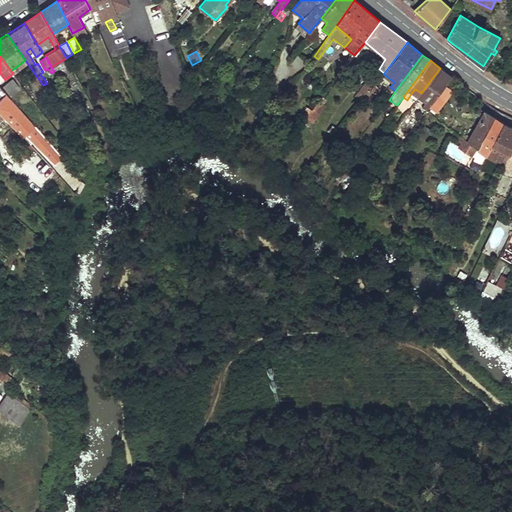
[(422,106),(427,109),(429,106),(445,85),(451,77),(440,68),(421,93),(418,96),(425,101),(422,106)]
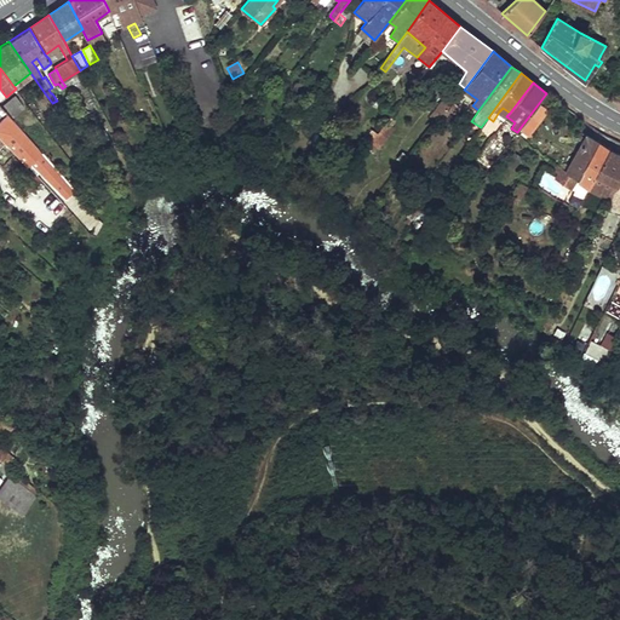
[(468,92),(464,90),(457,99),(459,102),(468,92)]
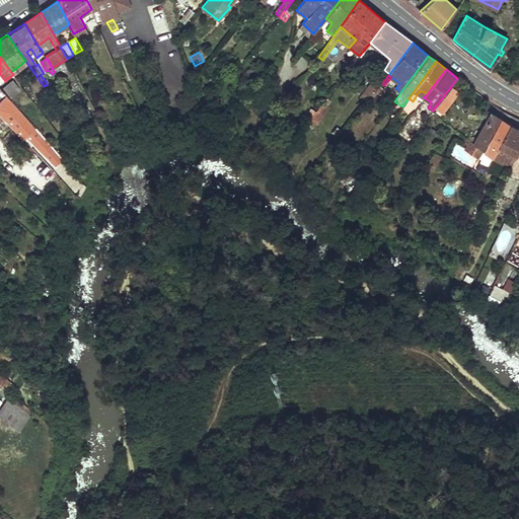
[(43,91),(46,89),(44,86),(38,78),(31,82),(38,90),(41,88),(43,91)]
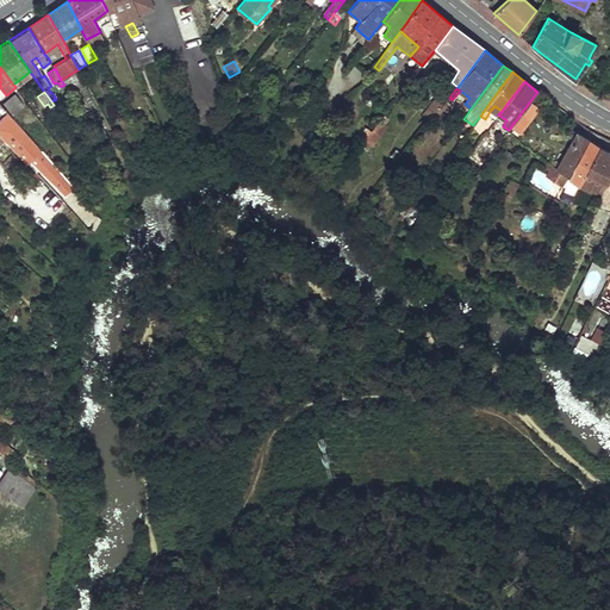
[(14,95),(2,106),(12,118),(25,107),(17,97),(16,95),(14,95)]
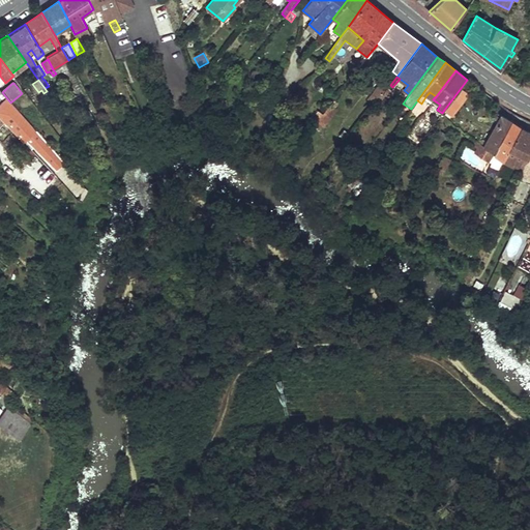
[(22,86),(30,98),(36,94),(29,85),(27,87),(25,84),(22,86)]
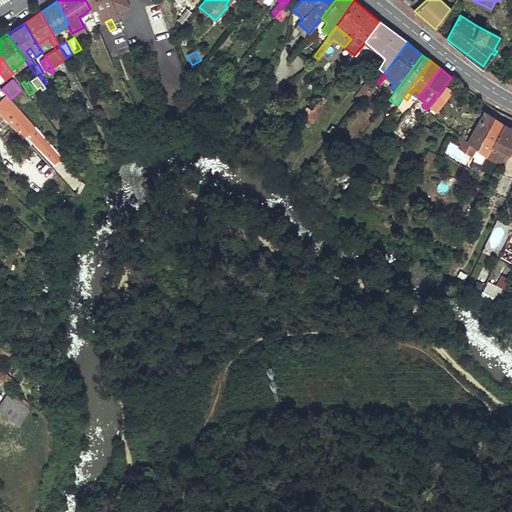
[(368,93),(372,96),(379,87),(377,87),(379,84),(377,82),(368,93)]
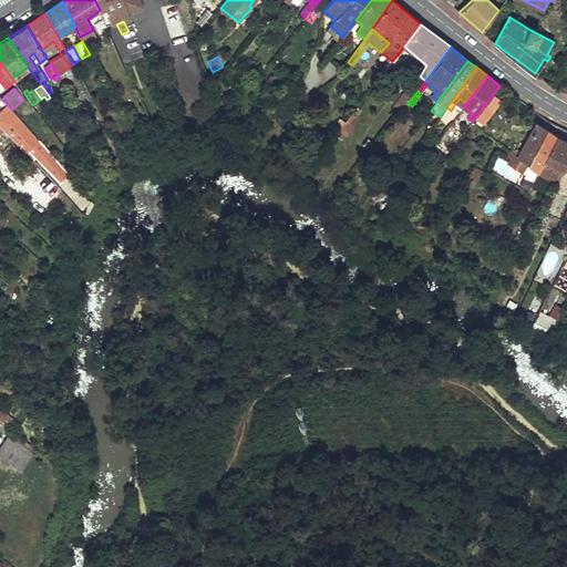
[(394,105),(401,111),(410,100),(403,93),(394,105)]
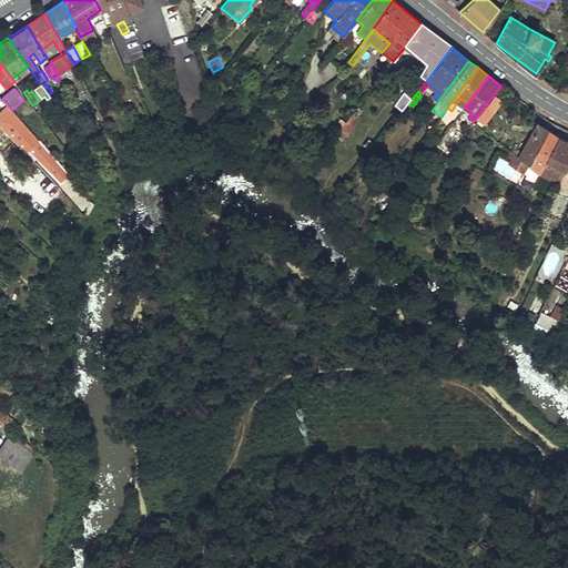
[(500,100),(494,94),(476,118),(483,123),(488,115),(489,115),(500,100)]
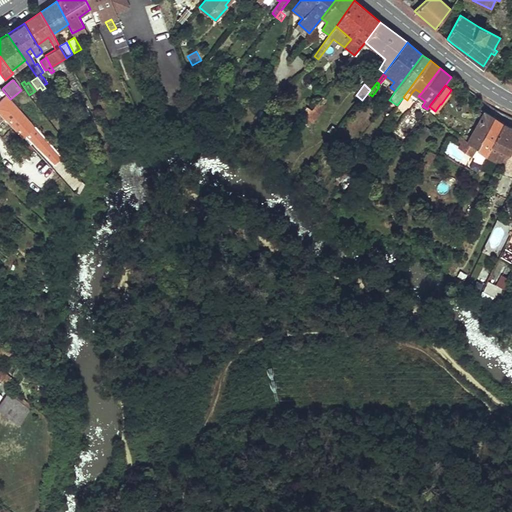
[(57,162),(61,157),(10,99),(2,89),(0,87),(0,112),(5,117),(30,144),(33,142),(54,164),(57,162)]
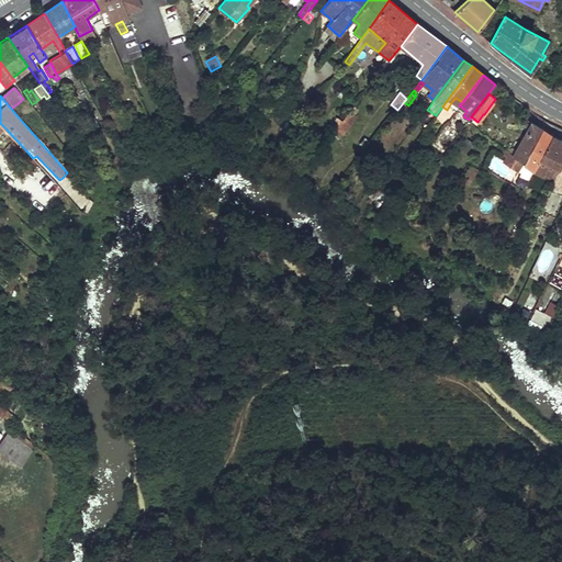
[(337,127),(344,133),(356,117),(348,112),(341,121),(337,127)]
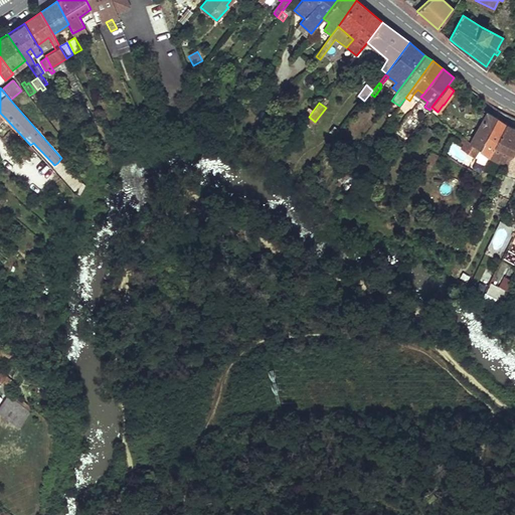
[(308,108),(303,114),(308,118),(309,117),(313,111),(308,108)]
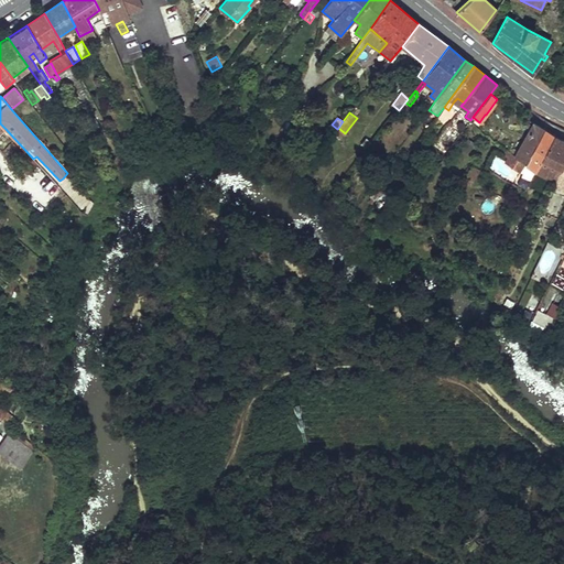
[(514,155),(525,163),(544,129),(533,122),(521,143),(514,155)]
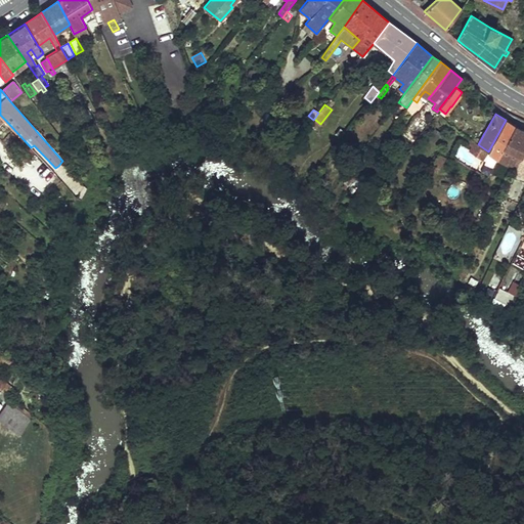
[(492,155),(497,159),(515,126),(506,120),(488,151),(478,144),(475,141),(472,145),(469,150),(483,160),(486,156),(490,159),(492,155)]
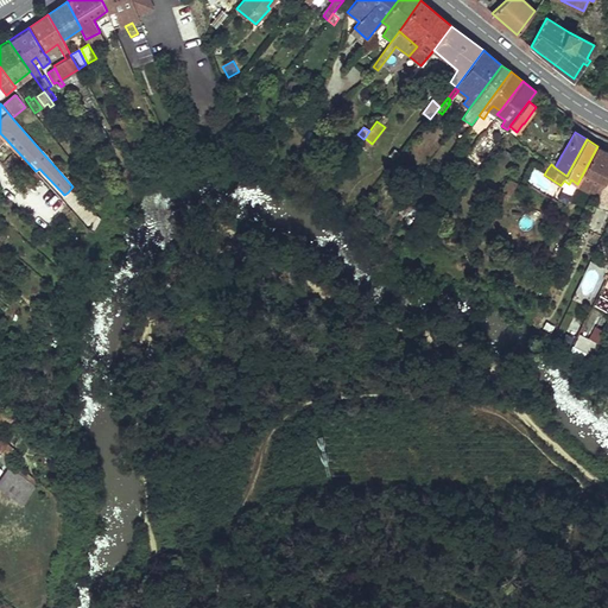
[(607,151),(597,146),(577,184),(600,195),(607,168),(607,151)]
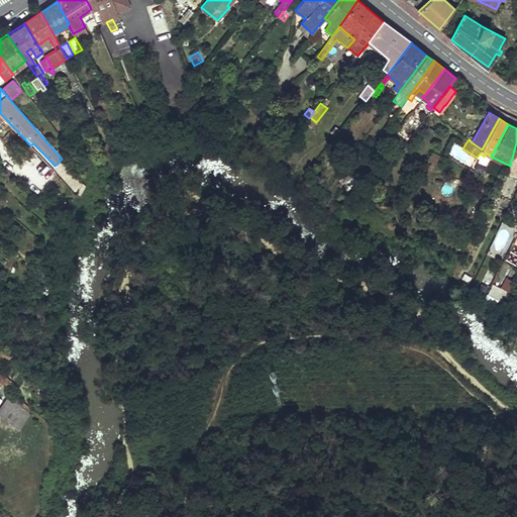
[(469,139),(472,142),(478,131),(475,129),(469,139)]
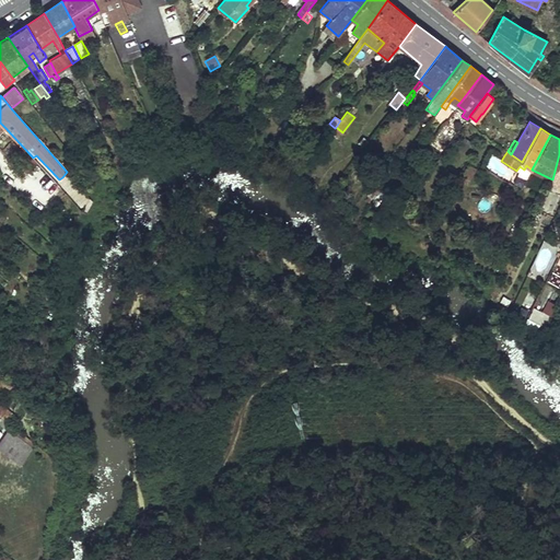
[(370,153),(380,160),(385,151),(376,144),(370,153)]
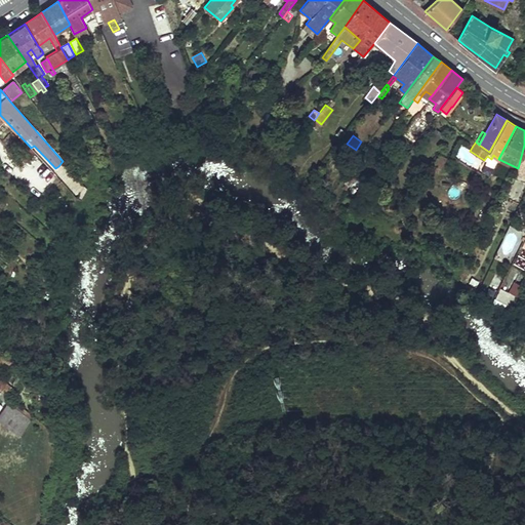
[(516,174),(524,176),(524,145),(518,168),(516,174)]
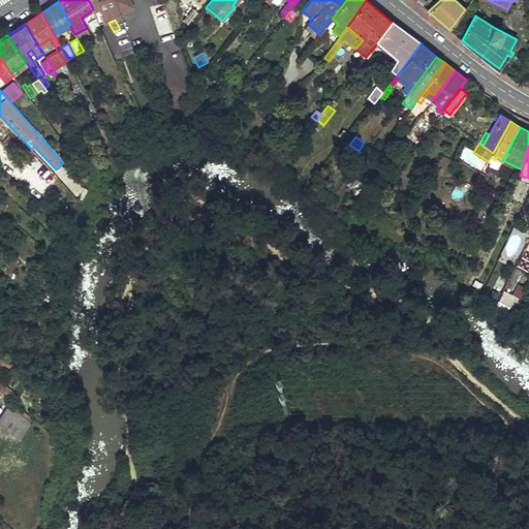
[(497,170),(501,164),(491,158),(487,164),(497,170)]
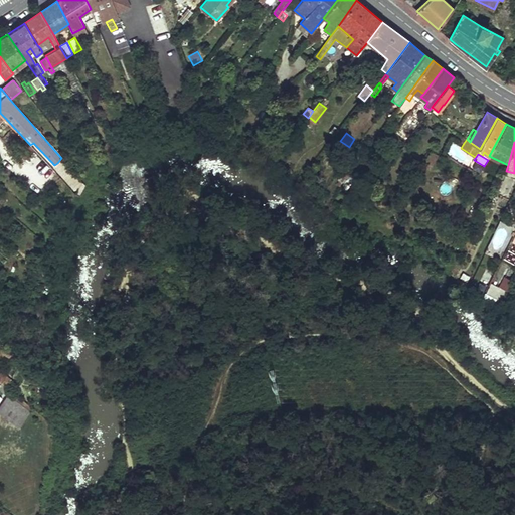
[(75,182),(70,187),(76,193),(82,181),(77,176),(61,158),(57,163),(58,164),(75,182)]
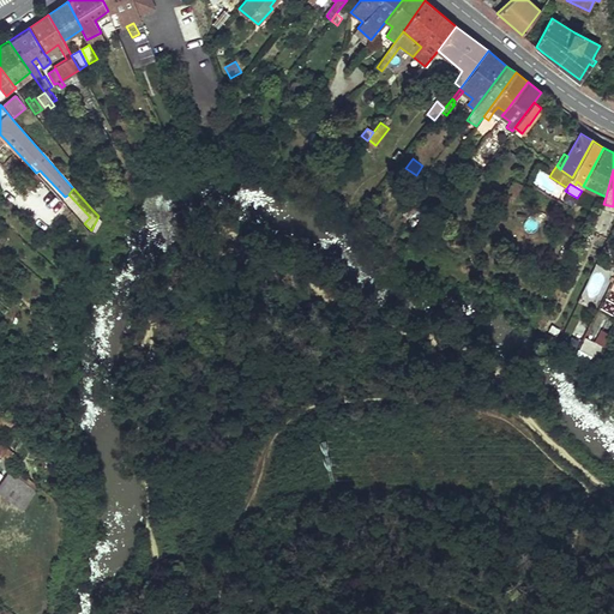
[(70,196),(64,202),(84,223),(90,217),(70,196)]
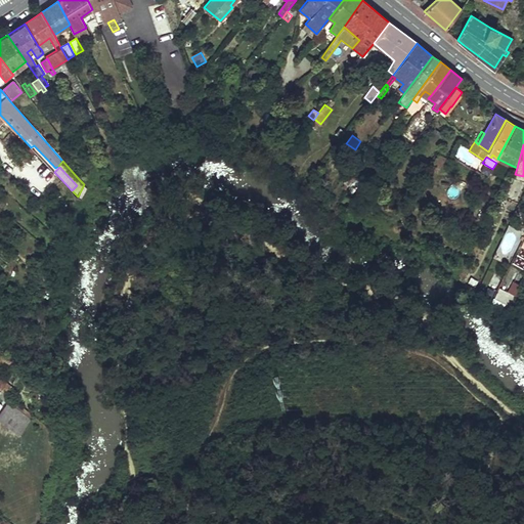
[(523,270),(523,239),(512,265),(523,270)]
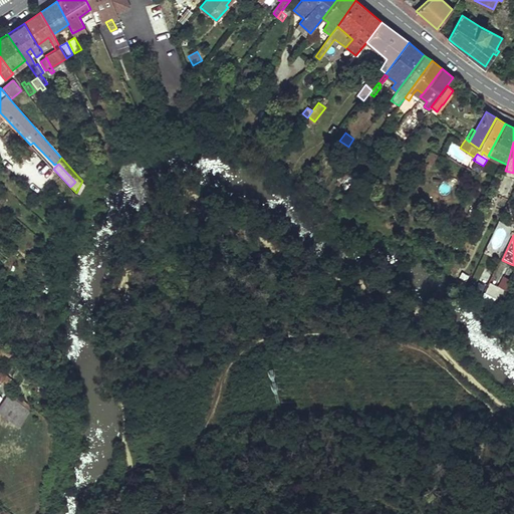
[(487,284),(492,275),(487,272),(482,281),(487,284)]
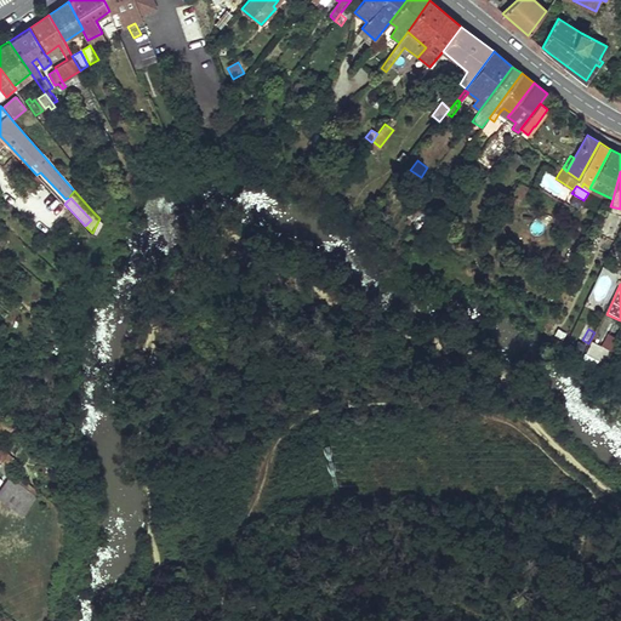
[(604,363),(616,339),(608,334),(600,347),(596,345),(590,355),(604,363)]
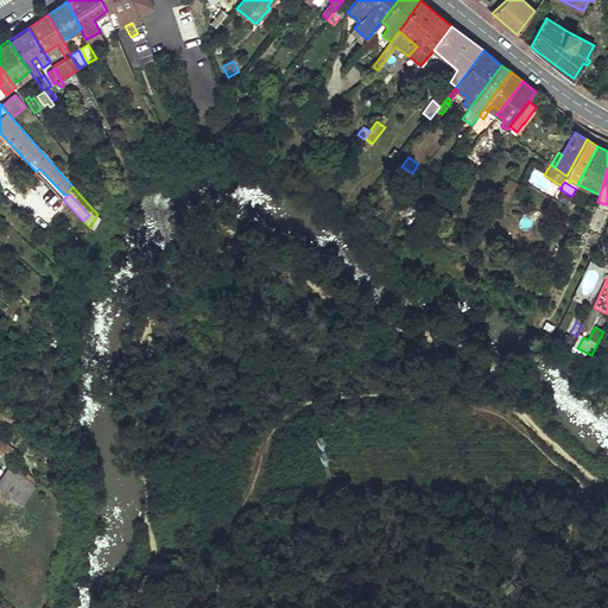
[(38,481),(8,458),(4,464),(8,467),(35,487),(38,481)]
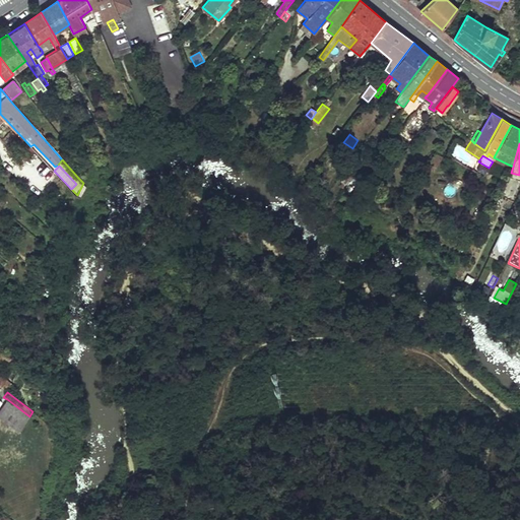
[(0,416),(18,431),(29,416),(7,399),(0,408),(0,416)]
